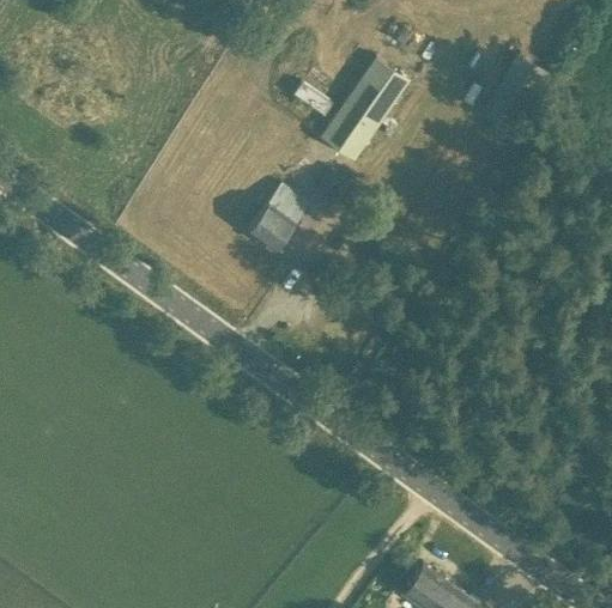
[(376,55),(320,135),(353,158),(410,79),(376,55)]
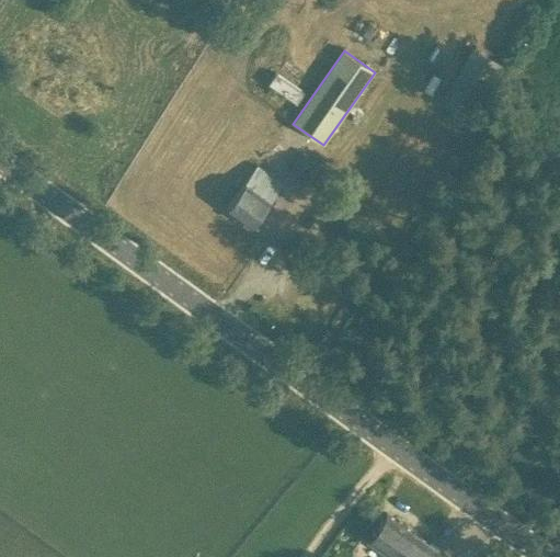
[(463,67),(438,103),(467,122),(491,86),(463,67)]
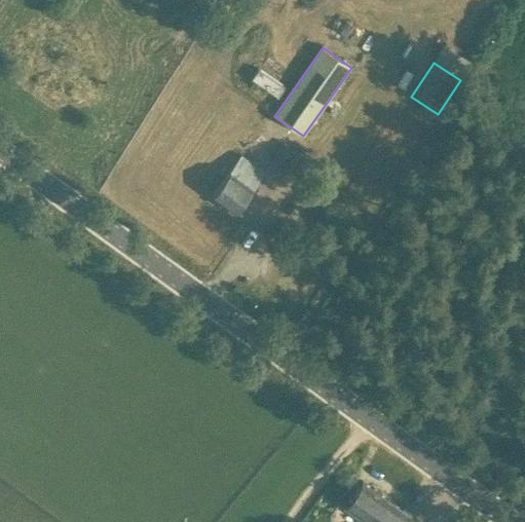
[(279,99),(286,88),(260,71),(253,81),(279,99)]
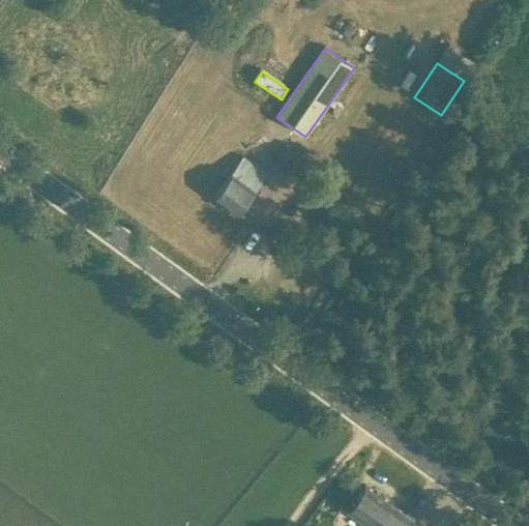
[(214,199),(238,216),(267,175),(243,158),(214,199)]
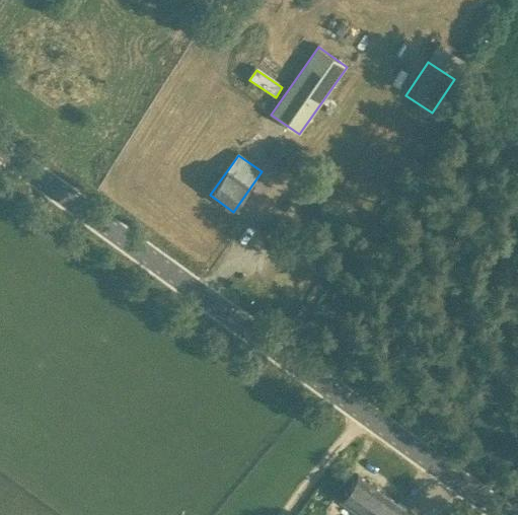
[(412,514),(358,476),(342,500),(359,514),(412,514)]
